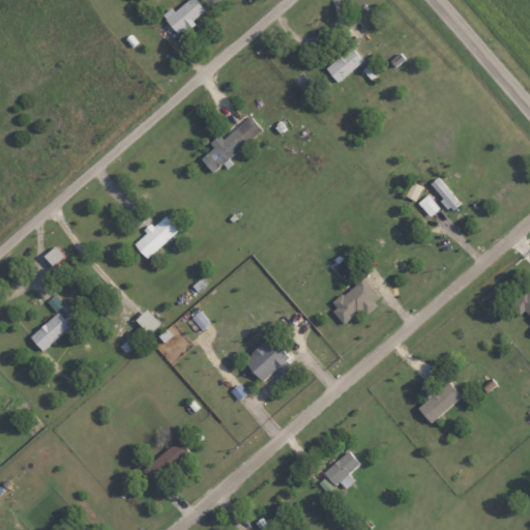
[(162,15),(178,36),(195,23),(192,20),(204,10),(195,0),(186,0),(173,11),(171,8),(162,15)]
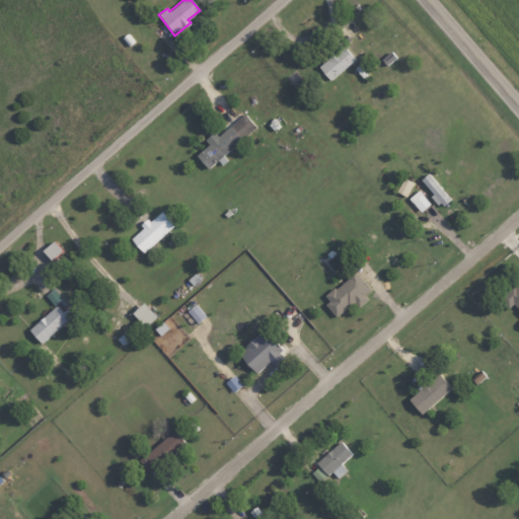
[(355,61),(345,47),(318,65),(328,79),(355,61)]
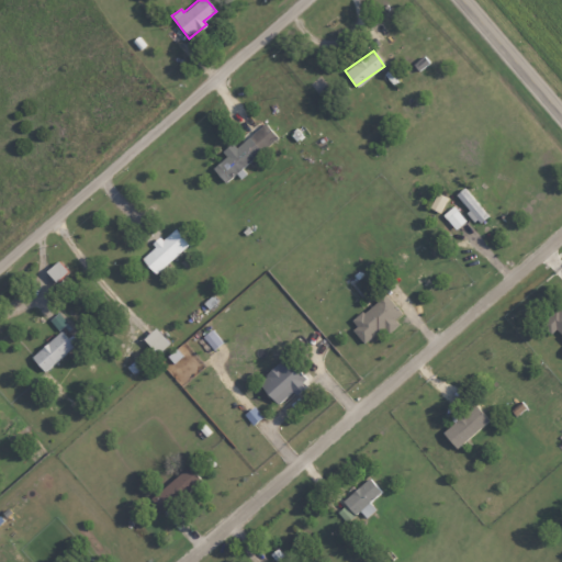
[(236,147),(232,144),(222,152),(226,156),(212,168),(224,182),(278,138),(266,123),(236,147)]
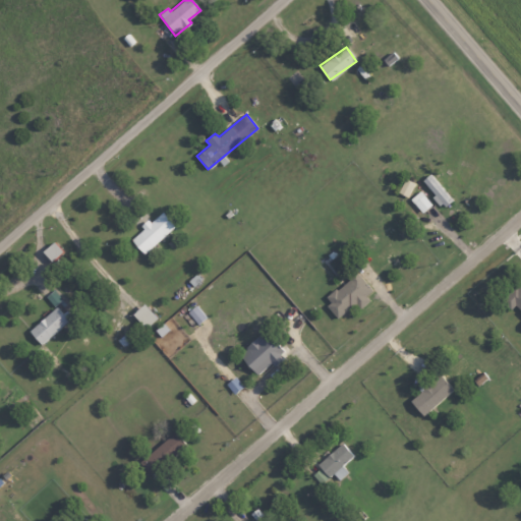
[(443,208),(452,201),(429,174),(421,180),(443,208)]
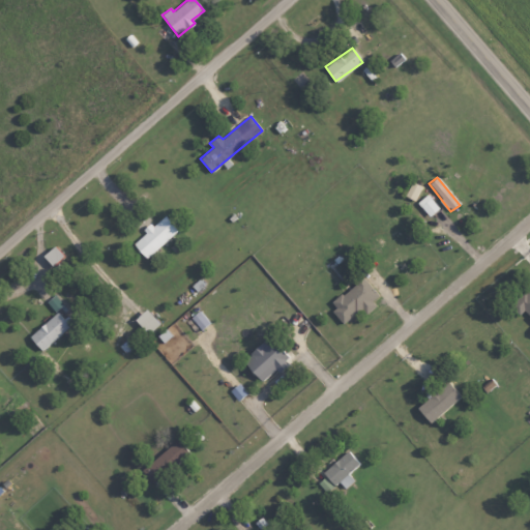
[(413,201),(421,186),(411,181),(404,196),(413,201)]
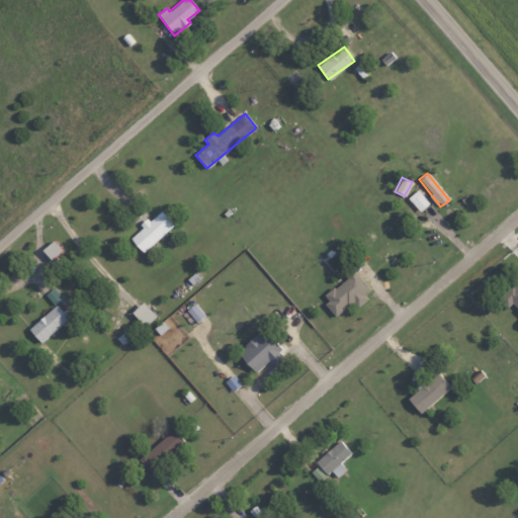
[(409,195),(417,211),(428,205),(420,189),(409,195)]
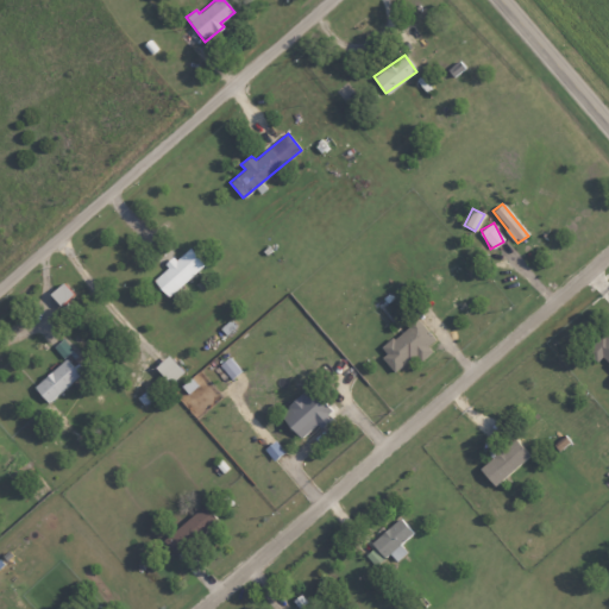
[(151,277),(167,296),(205,265),(190,248),(151,277)]
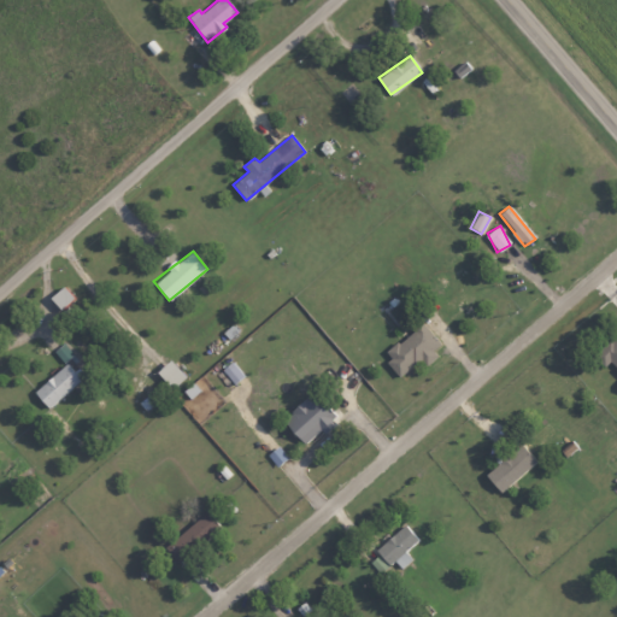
[(50,298),(59,310),(74,299),(64,286),(50,298)]
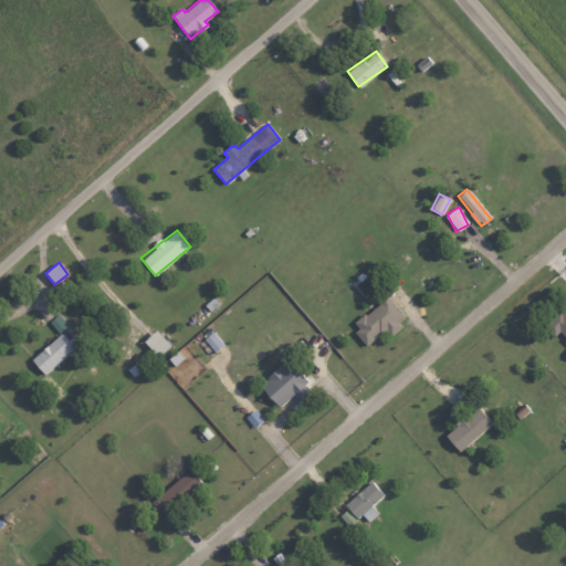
[(407,317),(387,295),(352,326),(368,345),(387,328),(390,332),(407,317)]
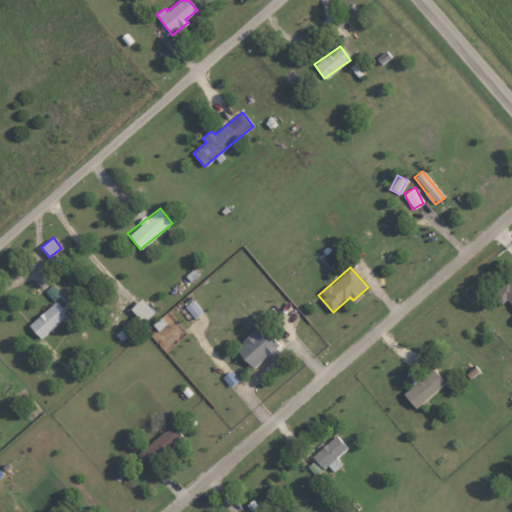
[(511,281),(500,295),(511,306),(511,281)]
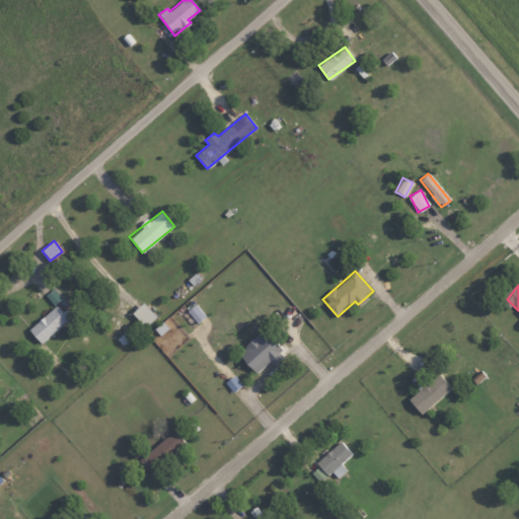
[(144,327),(156,318),(144,303),(132,312),(144,327)]
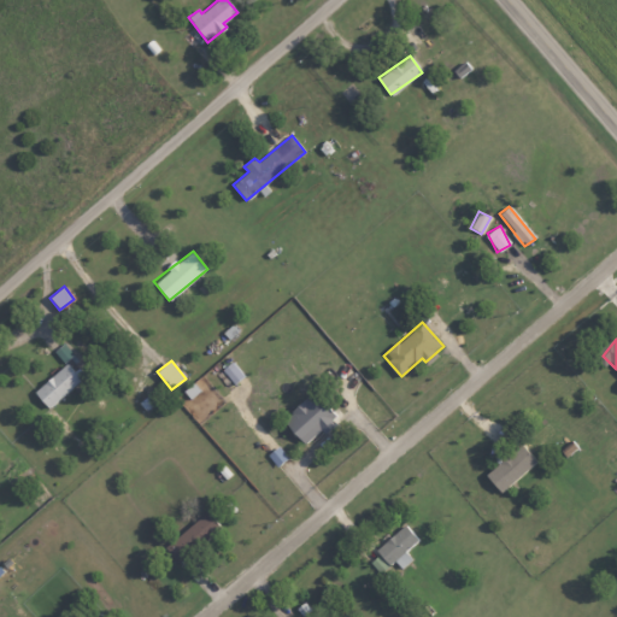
[(242,376),(230,362),(221,370),(233,385),(242,376)]
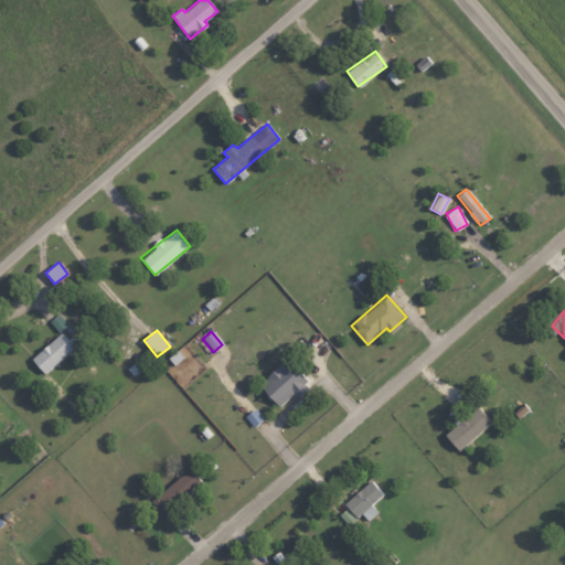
[(31,359),(44,374),(74,347),(60,332),(31,359)]
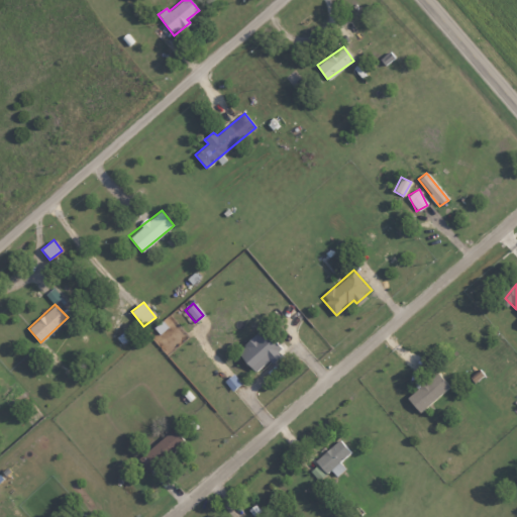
[(167,328),(162,321),(153,327),(159,334),(167,328)]
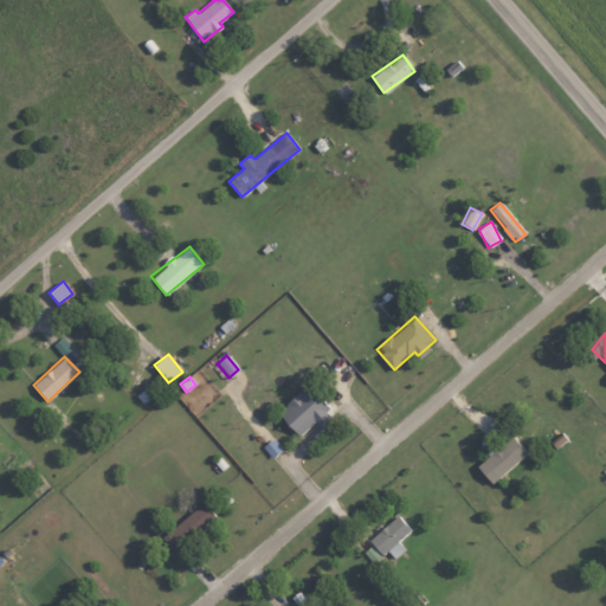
[(163,388),(158,380),(136,395),(142,404),(163,388)]
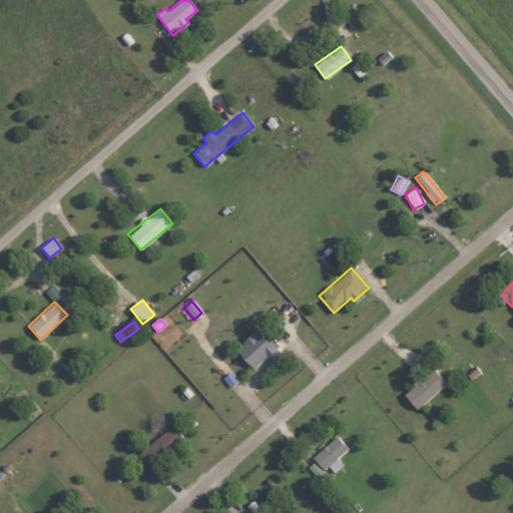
[(235,350),(253,369),(266,358),(270,361),(283,350),(262,327),(235,350)]
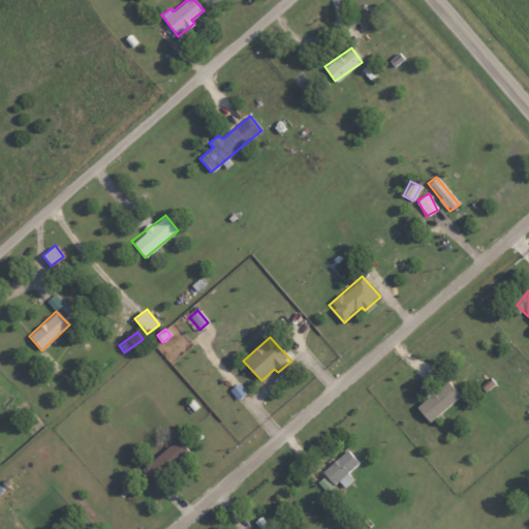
[(416,406),(429,422),(460,397),(448,381),(416,406)]
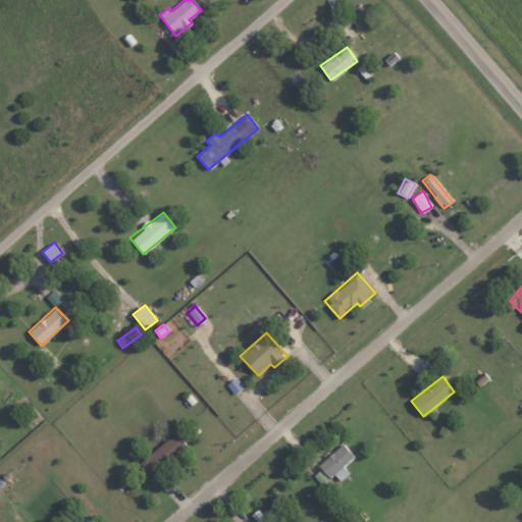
[(151,477),(186,446),(174,432),(140,465),(151,477)]
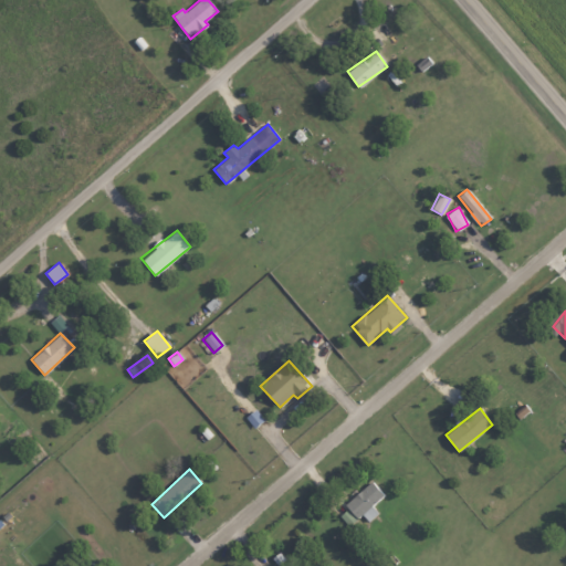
[(384,495),(371,481),(344,504),(347,509),(338,516),(347,526),(362,514),(368,522),(377,513),(371,505),(384,495)]
